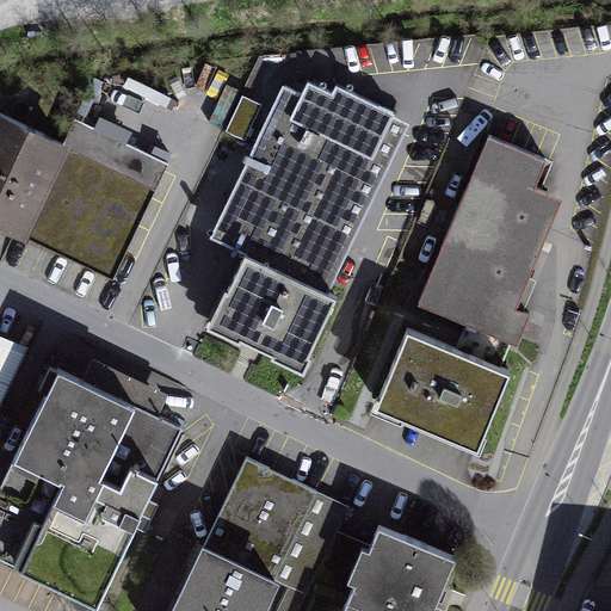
[(329,290),(409,122),(338,85),(333,92),(308,80),(301,98),(283,88),(214,233),(245,250),(210,322),(303,369),(337,295),(329,290)]
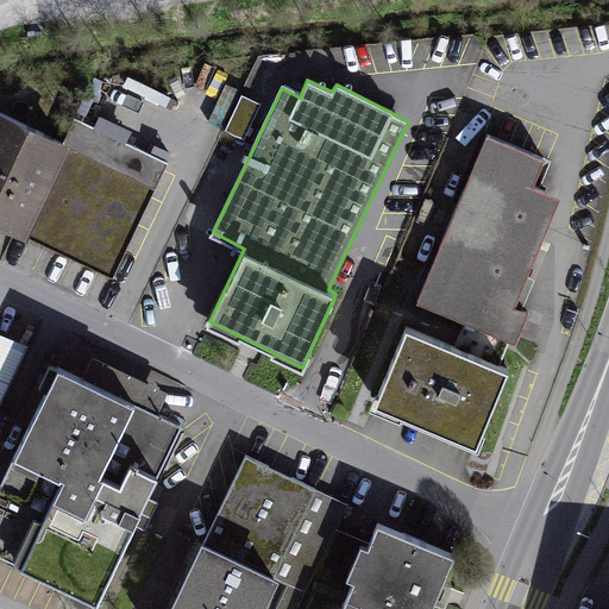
[(259,105),(242,95),(225,130),(243,139),(259,105)]
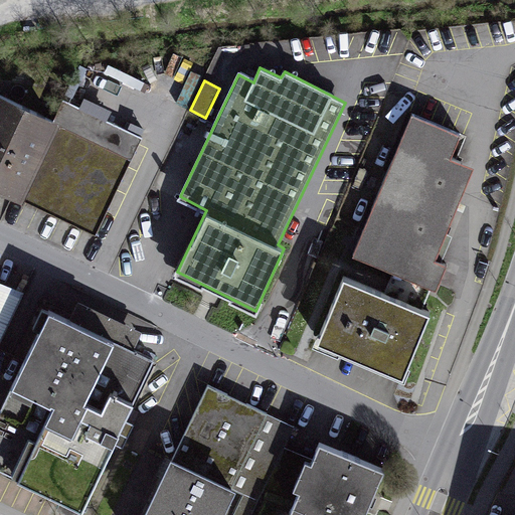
[(0,99),(0,186),(26,197),(101,229),(142,136),(66,104),(57,124),(0,99)]
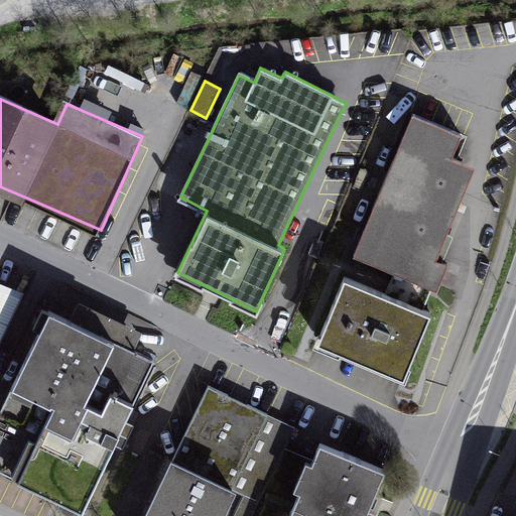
[(393,286),(389,295),(425,312),(434,290),(443,294),(454,270),(436,263),(476,169),(457,161),(466,139),(412,118),(355,259),(397,276),(393,286)]
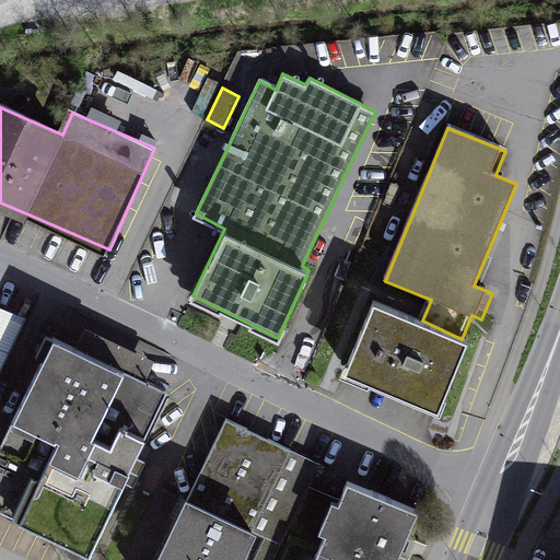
[(471,343),(462,339),(422,321),(368,298),(337,372),(442,415),(471,343)]
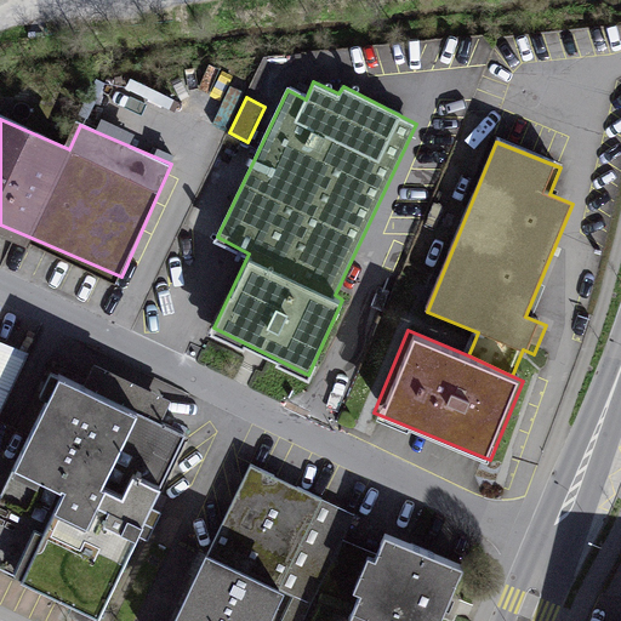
[(184,431),(56,376),(0,505),(0,573),(104,617),(184,431)]
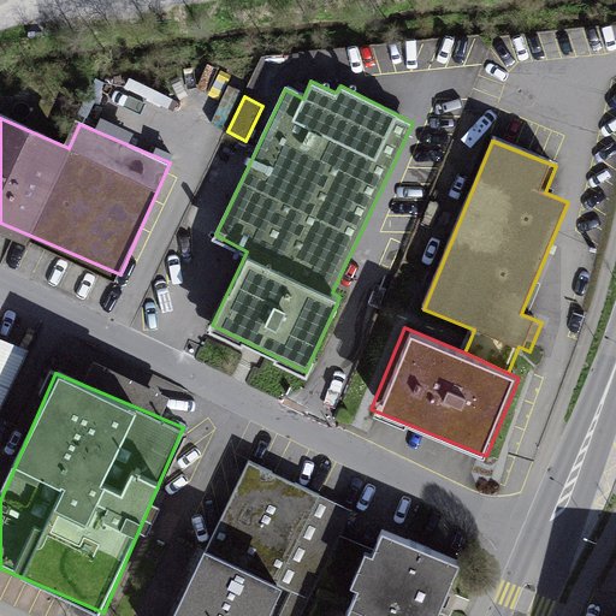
[(277,615),(327,505),(234,463),(164,615),(277,615)]
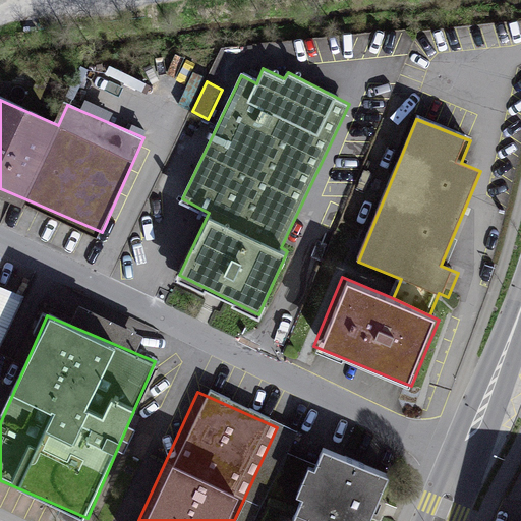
[(369,520),(390,474),(316,443),(282,520),(369,520)]
